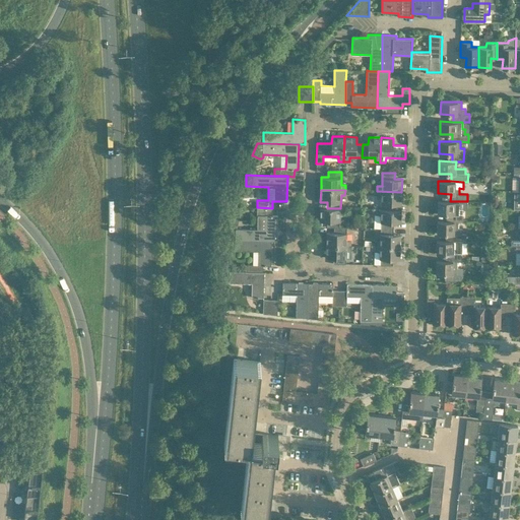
[(381,196),(381,209),(394,209),(394,204),(401,204),(401,192),(377,191),(377,196),(381,196)]
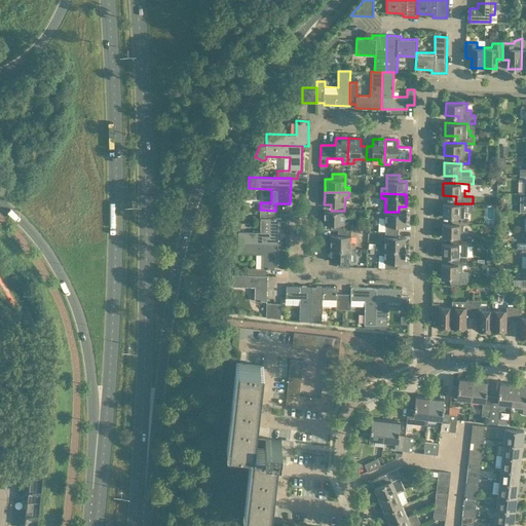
[(455,216),(455,223),(463,224),(467,224),(467,211),(463,211),(464,203),(455,203),(443,203),(443,216),(455,216)]
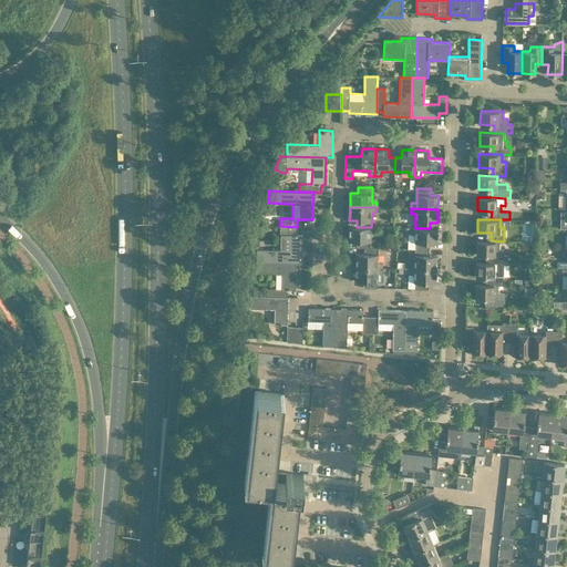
[(257,248),(257,260),(297,263),(302,263),(302,235),(297,235),(297,227),(280,226),(280,234),(281,234),(280,249),(257,248)]
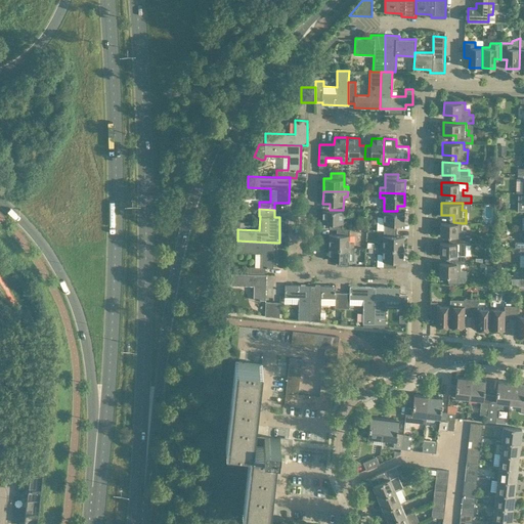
[(330,228),(337,228),(342,228),(343,215),(347,216),(347,210),(343,210),(330,210),(322,210),(322,222),(330,222),(330,228)]
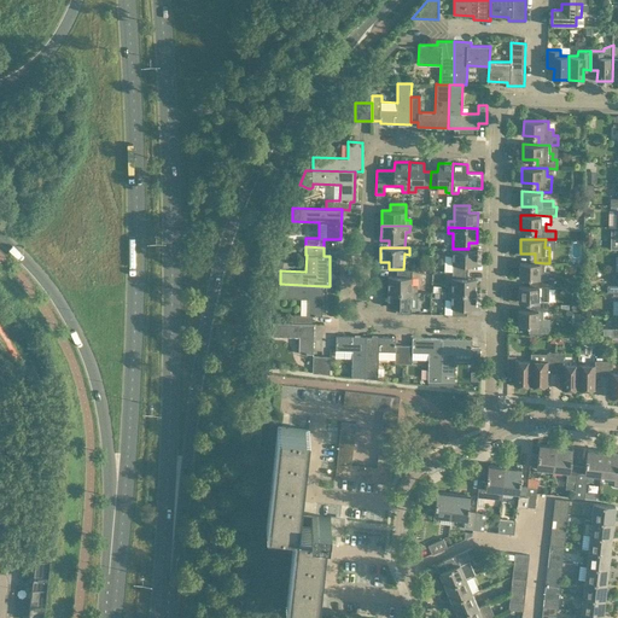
[(453,255),(453,270),(467,272),(467,264),(477,264),(477,250),(468,249),(453,249),(448,249),(448,255),(453,255)]
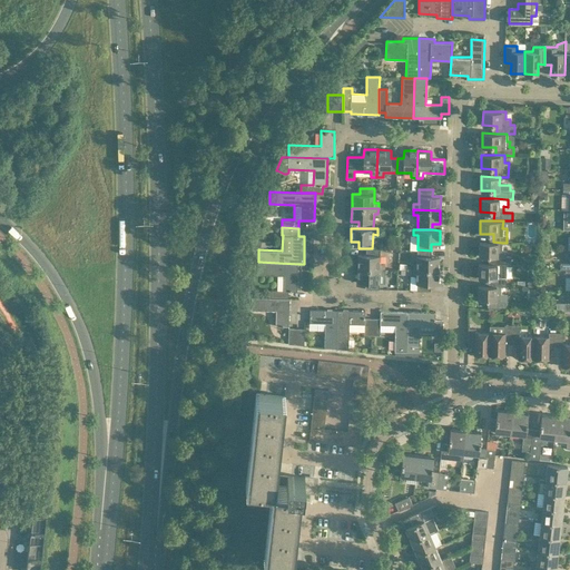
[(492,264),(507,264),(511,265),(511,256),(507,256),(507,251),(502,251),(502,243),(493,242),(479,242),(479,256),(492,256),(492,264)]
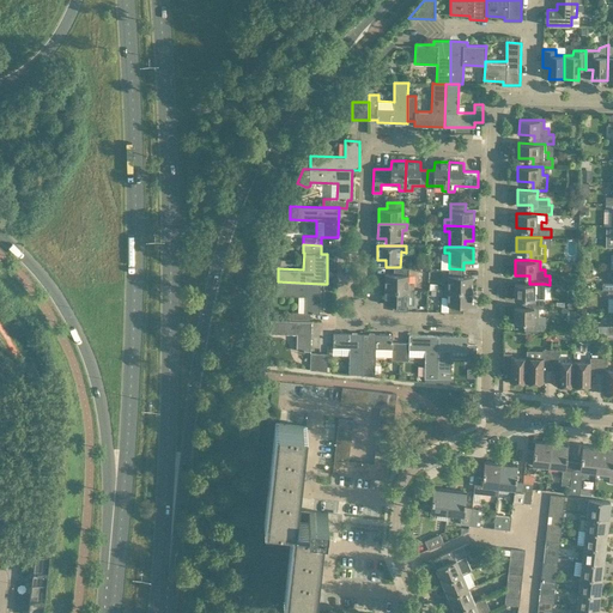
[(384,274),(384,289),(413,290),(413,284),(408,283),(408,267),(400,267),(394,267),(394,274),(384,274)]
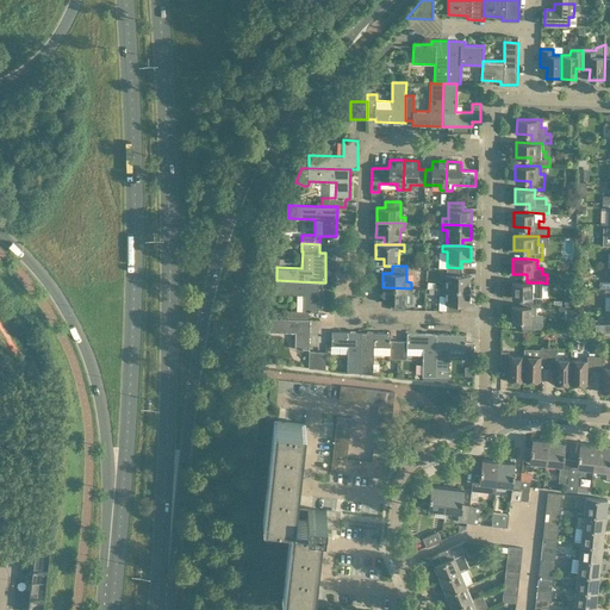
[(441,282),(441,288),(470,290),(470,274),(461,274),(461,268),(447,267),(447,274),(446,274),(446,282),(441,282)]
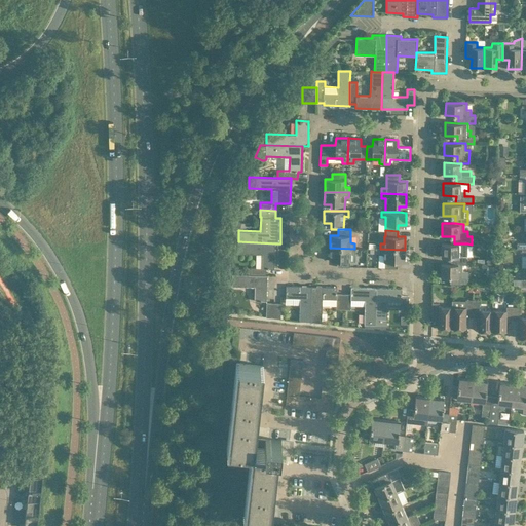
[(251,267),(251,274),(266,275),(266,268),(274,268),(275,243),(238,241),(237,253),(262,254),(262,267),(251,267)]
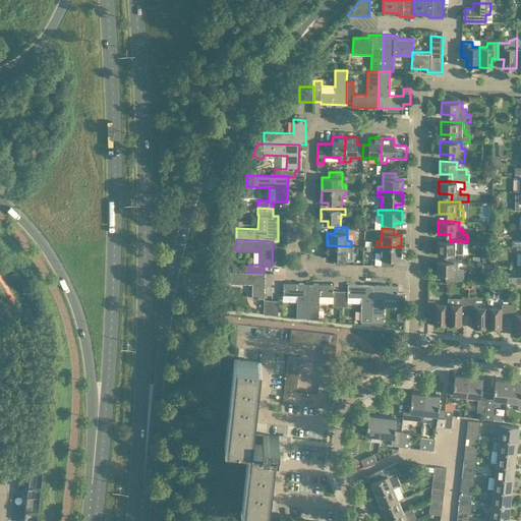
[(450,254),(450,262),(458,262),(462,262),(463,241),(450,241),(438,241),(437,253),(450,254)]
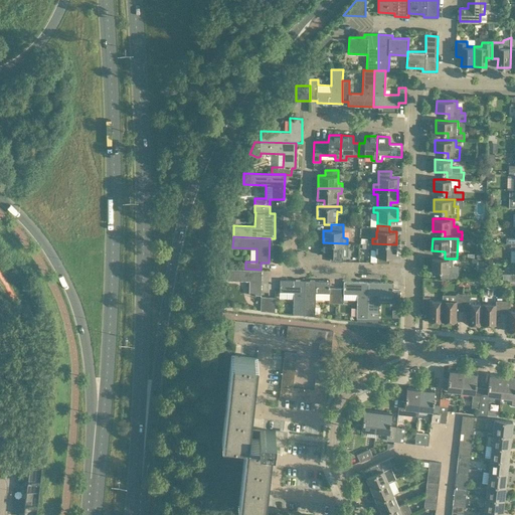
[(323,242),(323,254),(330,255),(330,261),(342,262),(343,255),(347,255),(347,248),(347,243),(323,242)]
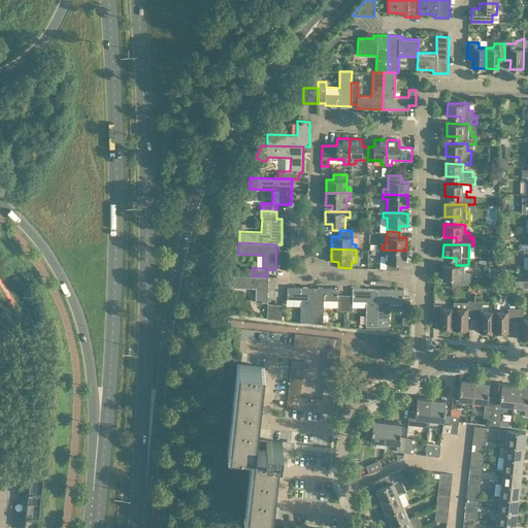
[(406,251),(382,250),(382,255),(386,255),(386,268),(398,269),(398,263),(406,263),(406,251)]
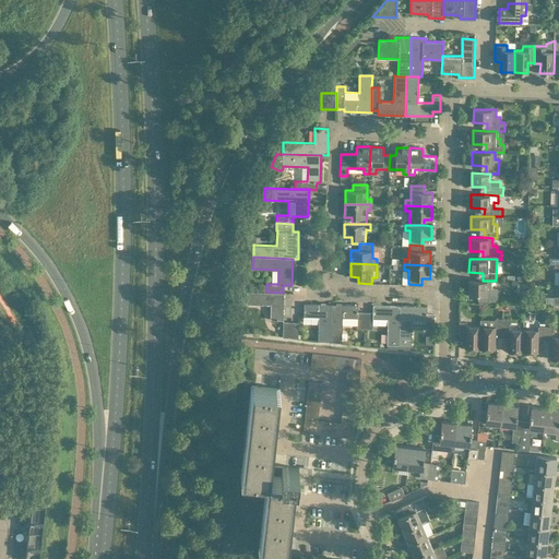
[(491,281),(483,281),(468,280),(468,294),(482,294),(482,301),(498,301),(498,288),(491,288),(491,281)]
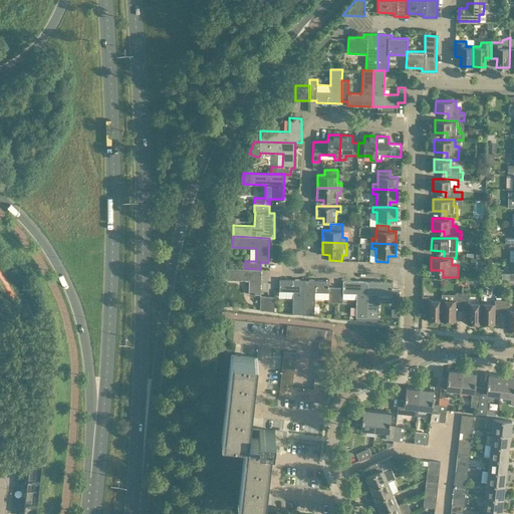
[(513,260),(512,261),(512,273),(502,273),(502,279),(513,279),(513,260)]
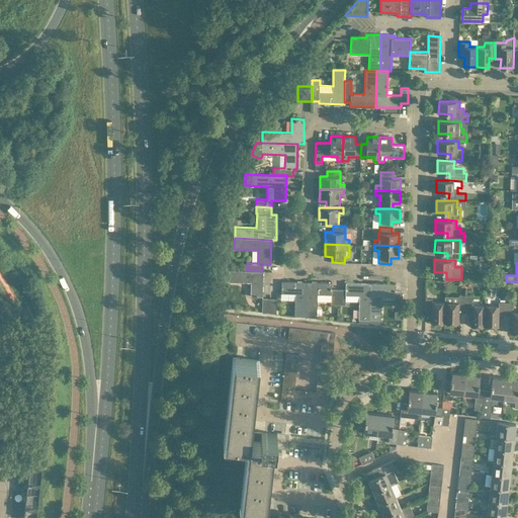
[(262,271),(247,270),(229,270),(229,281),(251,282),(250,295),(262,296),(263,271),(262,271)]
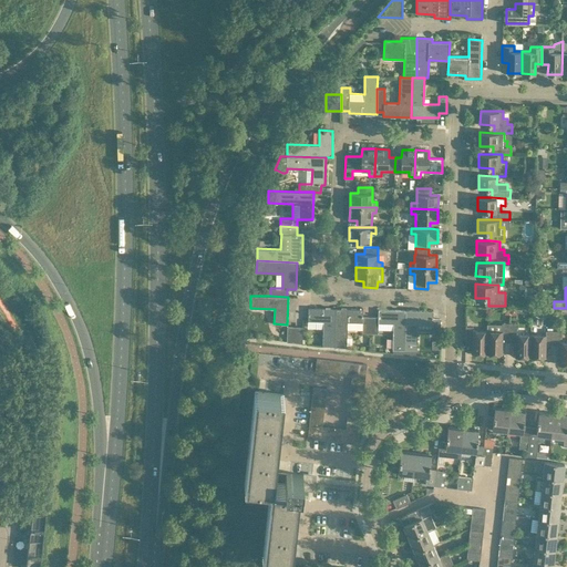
[(322,346),(334,346),(336,308),(308,307),(308,320),(323,321),(322,346)]
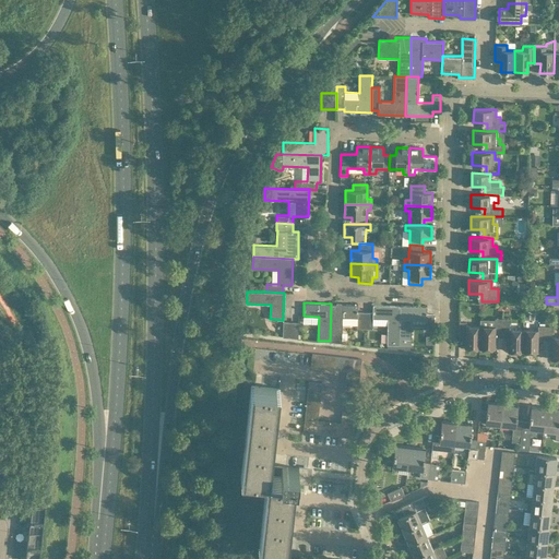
[(357,329),(365,329),(366,312),(358,312),(358,305),(331,304),(330,341),(342,341),(343,317),(357,318),(357,329)]
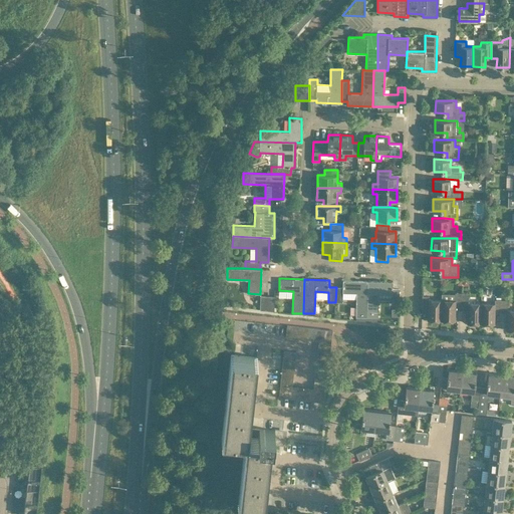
[(336,287),(335,302),(342,302),(342,299),(356,299),(355,316),(355,320),(366,321),(367,281),(343,280),(342,287),(336,287)]
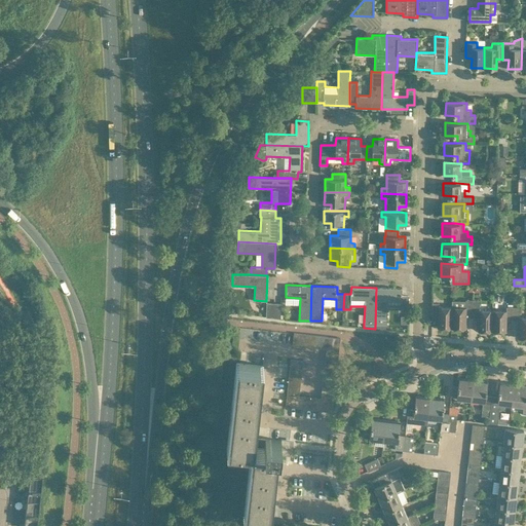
[(376,288),(375,329),(386,331),(386,325),(387,300),(401,301),(401,310),(408,311),(409,296),(402,295),(402,288),(376,288)]
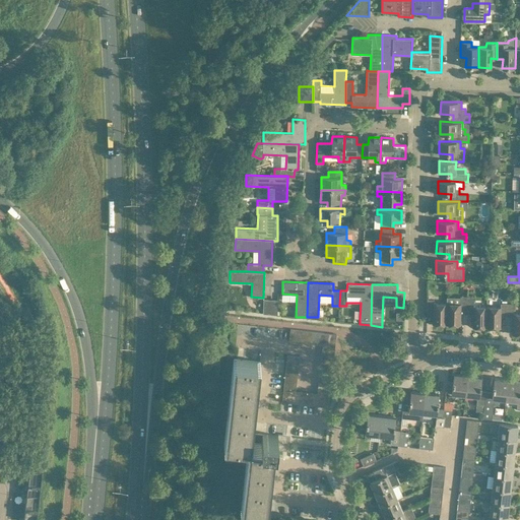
[(461,313),(466,313),(467,296),(460,296),(460,304),(447,304),(446,324),(460,324),(461,313)]
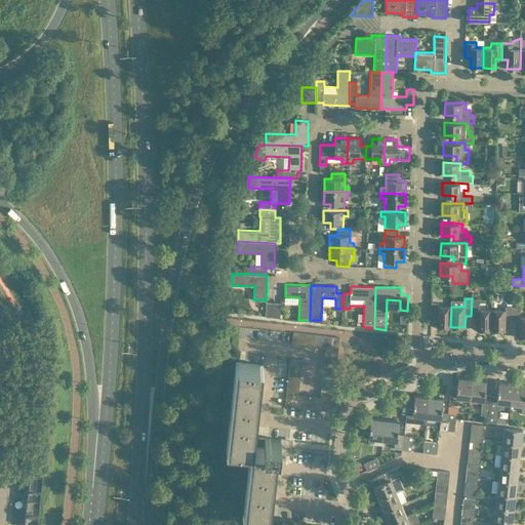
[(477,329),(491,330),(491,310),(478,309),(478,298),(472,298),(471,316),(477,316),(477,329)]
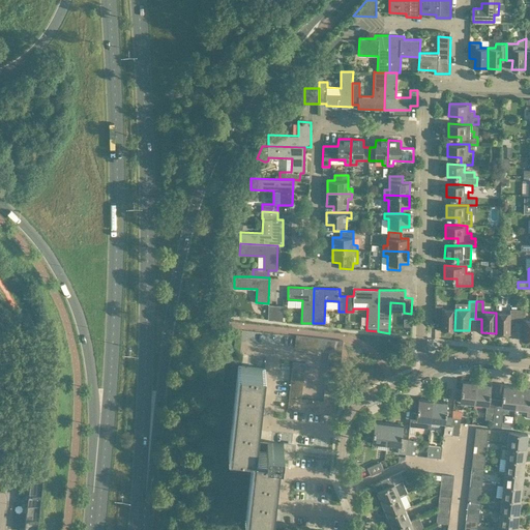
[(441,329),(454,330),(455,310),(442,308),(442,305),(435,304),(435,318),(441,318),(441,329)]
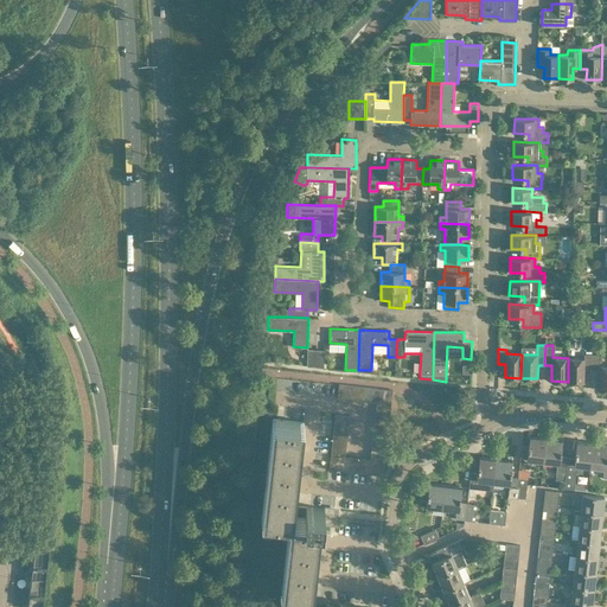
[(585,369),(592,369),(592,353),(585,353),(583,358),(568,358),(568,382),(585,382),(585,369)]
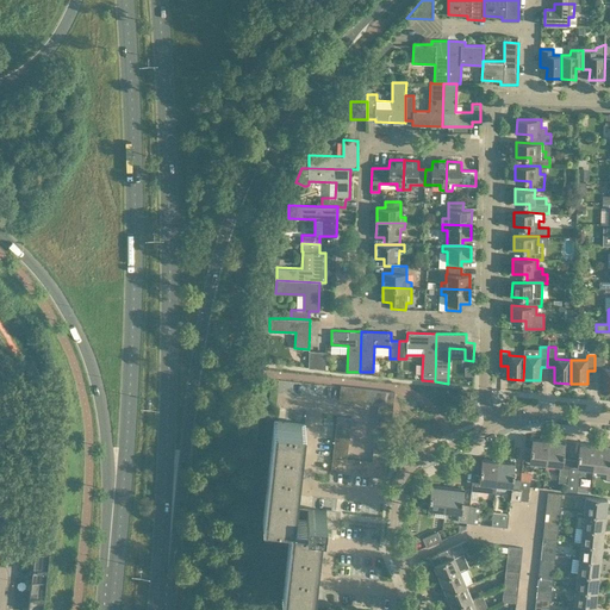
[(601,391),(609,391),(609,367),(602,367),(602,356),(595,355),(595,371),(602,371),(601,391)]
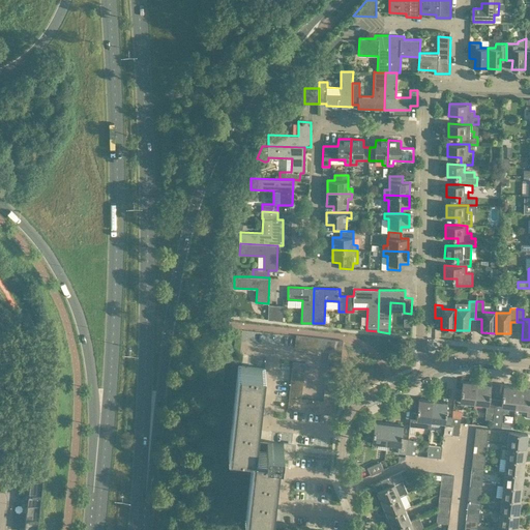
[(325,339),(323,351),(329,351),(329,350),(332,351),(334,340),(325,339)]
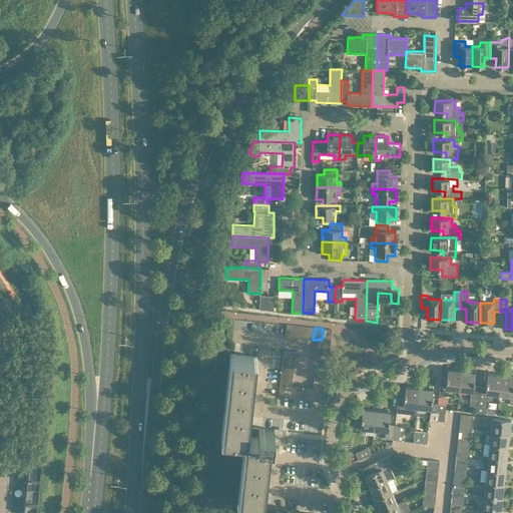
[(319,340),(318,347),(330,348),(331,334),(332,329),(324,329),(322,340),(319,339),(319,340)]
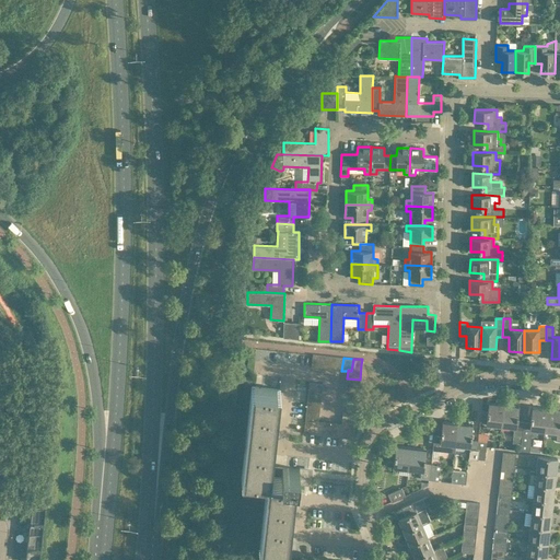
[(244,452),(242,477),(267,479),(260,538),(259,549),(283,551),(288,551),(289,540),(294,493),(295,481),(305,482),(305,477),(308,477),(310,469),(271,466),(272,454),(280,389),(261,387),(256,386),(252,386),(244,452)]
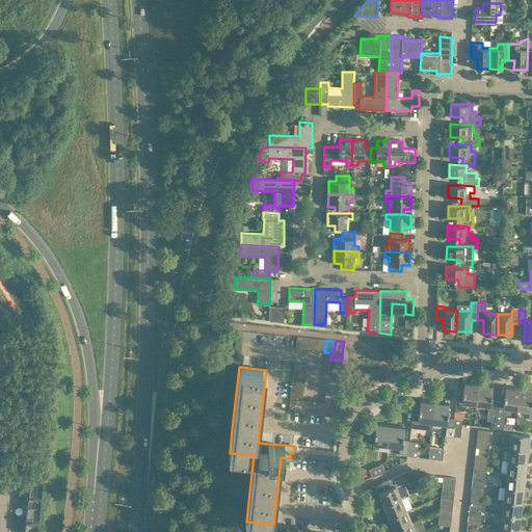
[(461,402),(476,403),(478,383),(463,381),(461,402)]
